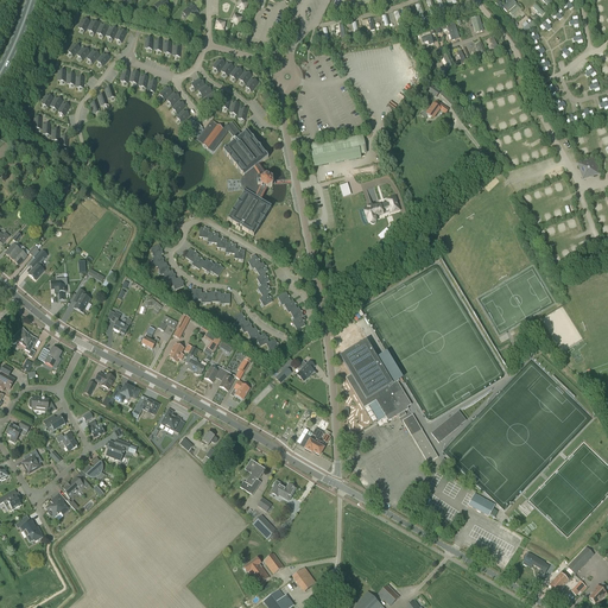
[(166,10),(170,7),(164,0),(162,0),(154,6),(159,13),(165,8),(166,10)]
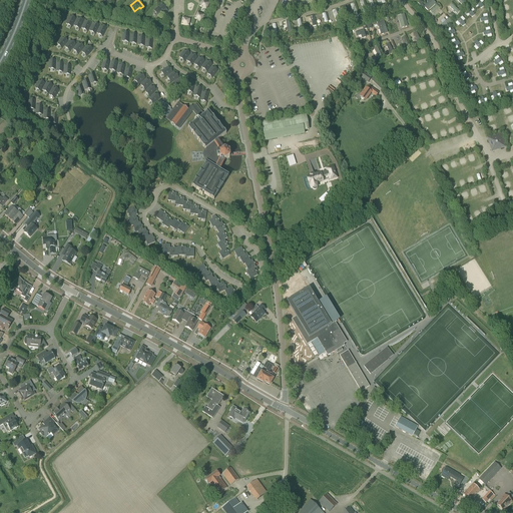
[(209,3),(202,0),(201,0),(199,7),(206,11),(209,3)]
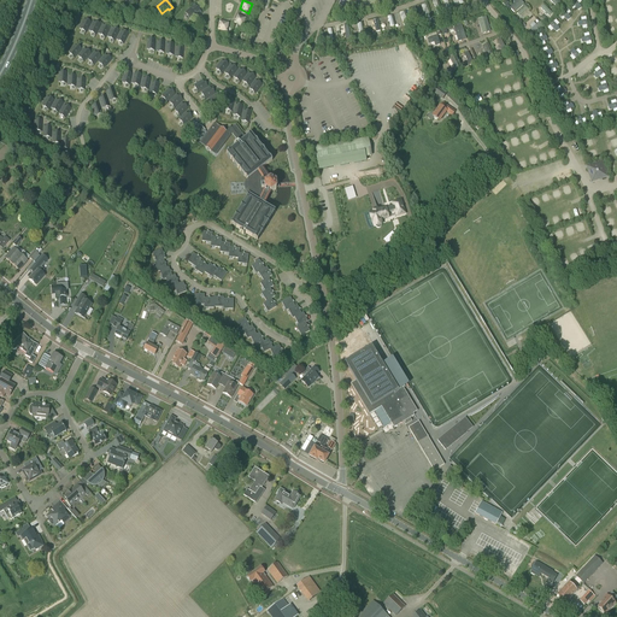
[(517,13),(527,5),(522,0),(512,10),(517,13)]
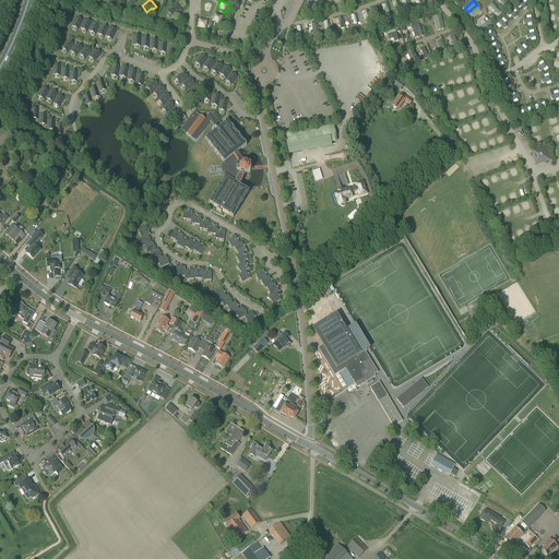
[(527,2),(525,0),(522,0),(516,6),(520,9),(522,7),(524,9),(527,7),(525,4),(527,2)]
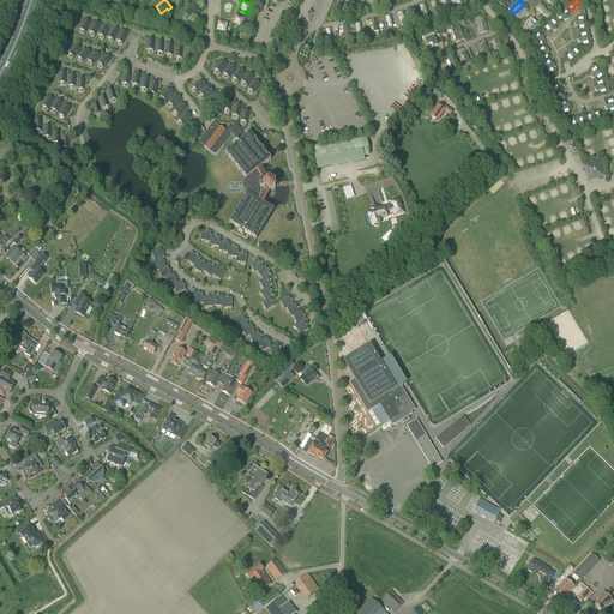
[(540,8),(548,17),(552,14),(543,5),(540,8)]
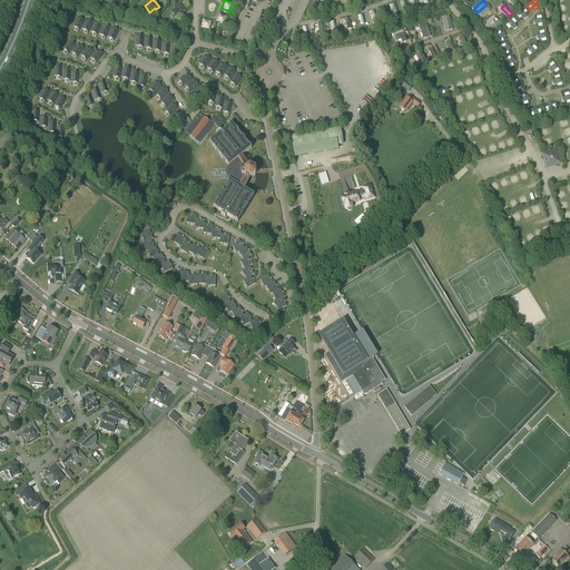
[(183,15),(186,12),(180,6),(172,12),(176,18),(182,13),(183,15)]
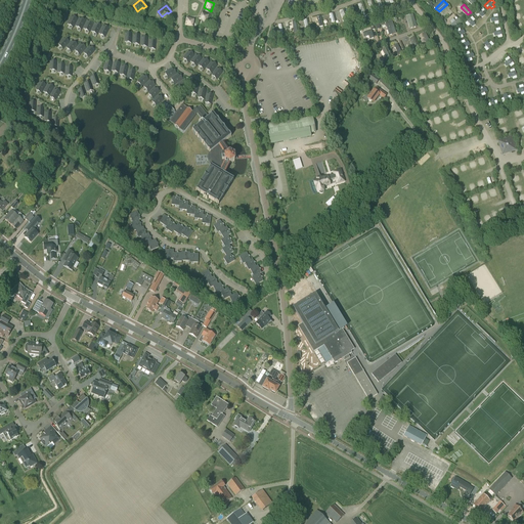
[(441,11),(444,15),(450,8),(447,5),(441,11)]
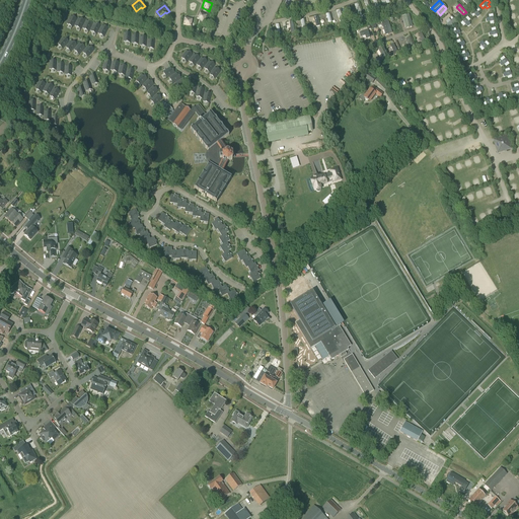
[(480,11),(477,7),(470,14),(472,17),(474,15),(477,17),(480,15),(478,13),(480,11)]
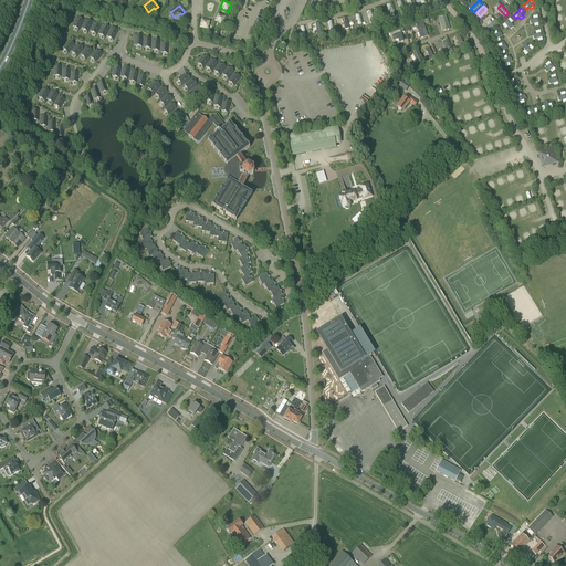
[(226,17),(218,13),(215,22),(222,25),(226,17)]
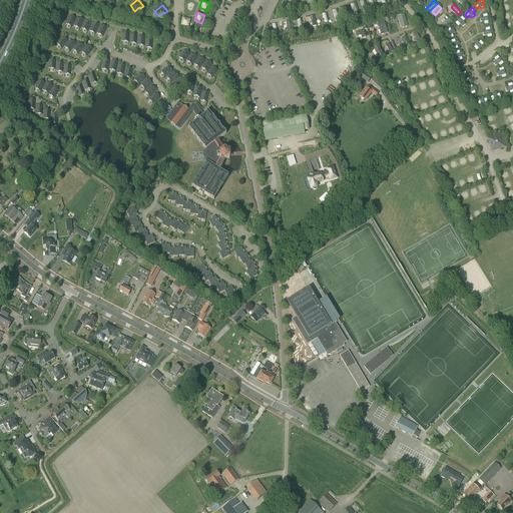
[(485,24),(489,24),(487,14),(483,15),(484,17),(480,18),(481,22),(484,21),(485,24)]
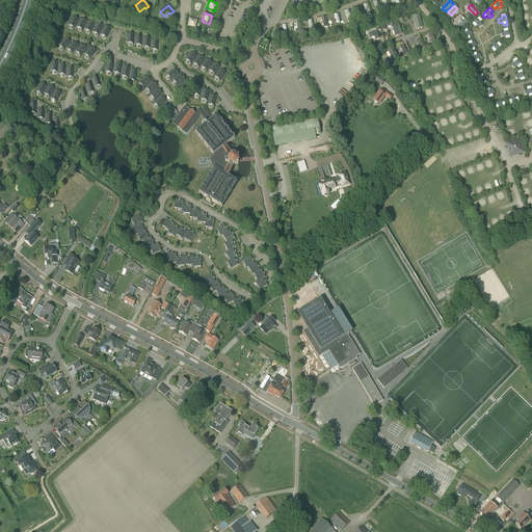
[(75,28),(79,19),(73,16),(69,25),(75,28)]
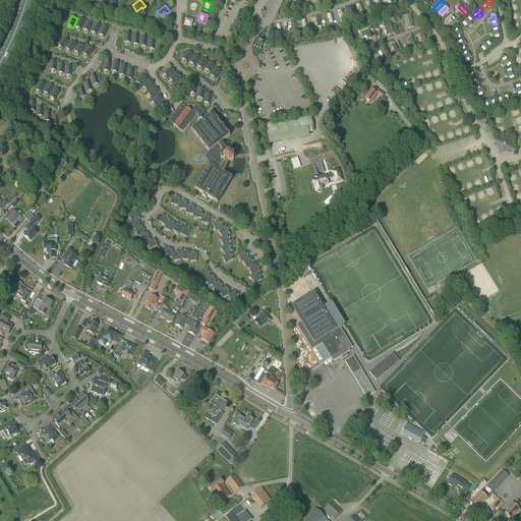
[(409,30),(415,27),(412,15),(406,16),(409,30)]
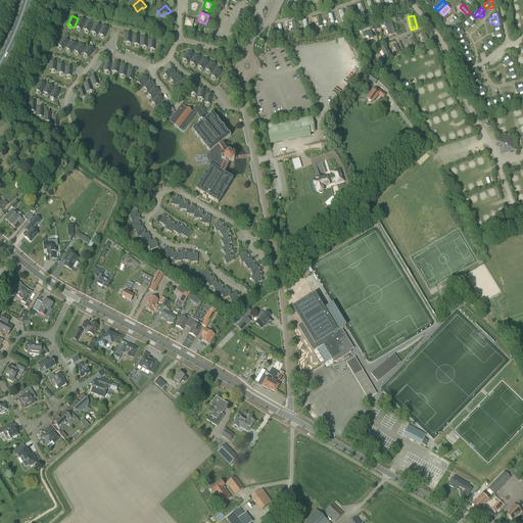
[(474,20),(471,16),(464,24),(467,27),(469,25),(471,28),(474,25),(472,22),(474,20)]
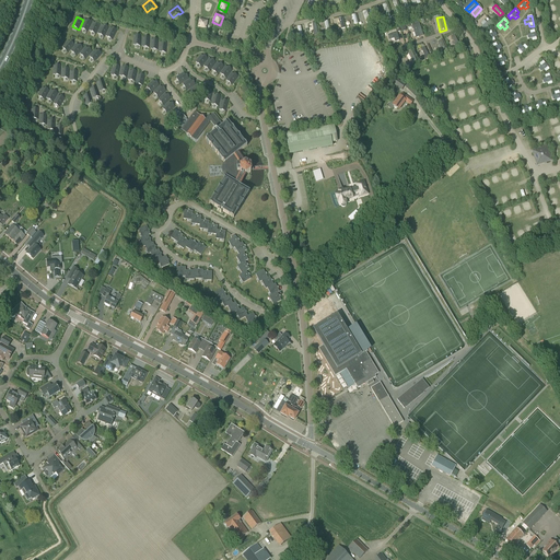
[(88,32),(88,31),(92,23),(85,19),(81,28),(88,32)]
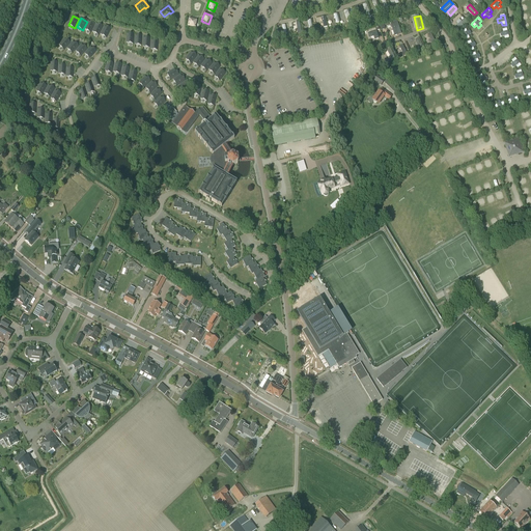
[(197,20),(189,18),(187,26),(195,28),(197,20)]
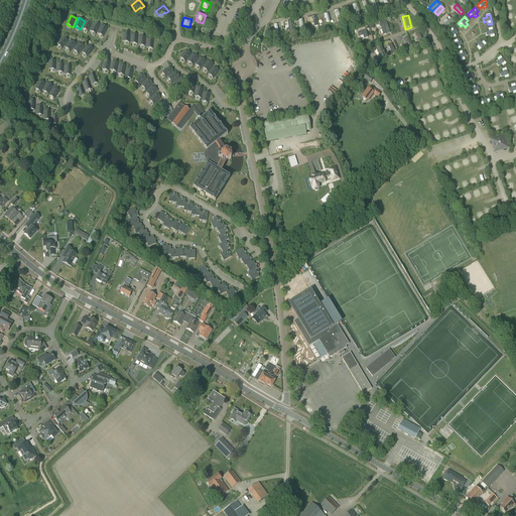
[(89,32),(90,28),(93,23),(87,20),(82,29),(89,32)]
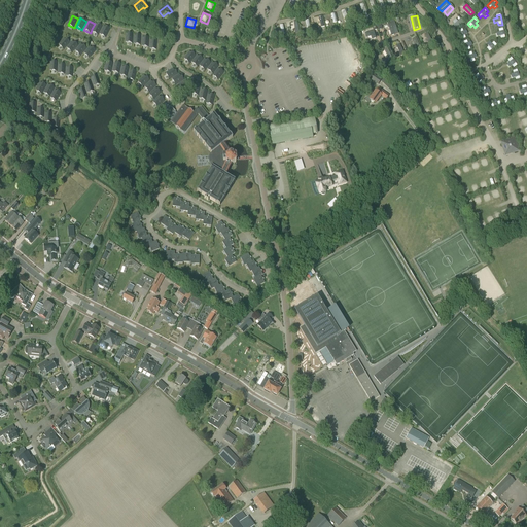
[(98,35),(101,29),(103,26),(96,23),(92,32),(98,35)]
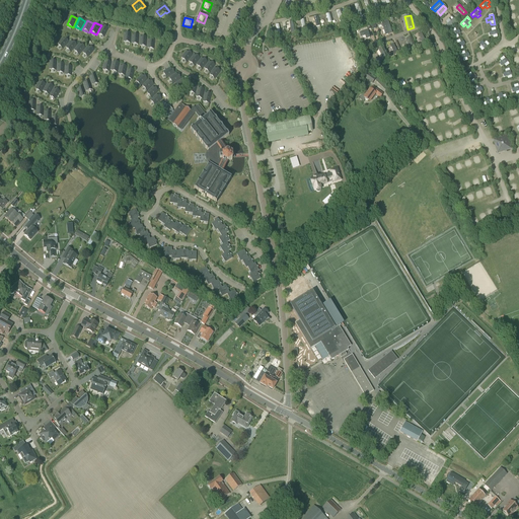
[(104,38),(108,28),(102,25),(98,34),(104,38)]
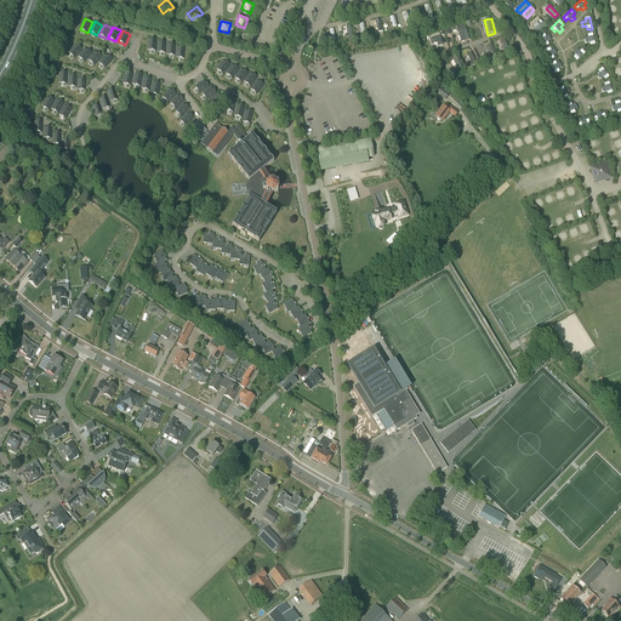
[(590,46),(596,45),(593,33),(587,34),(588,38),(585,39),(586,44),(590,43),(590,46)]
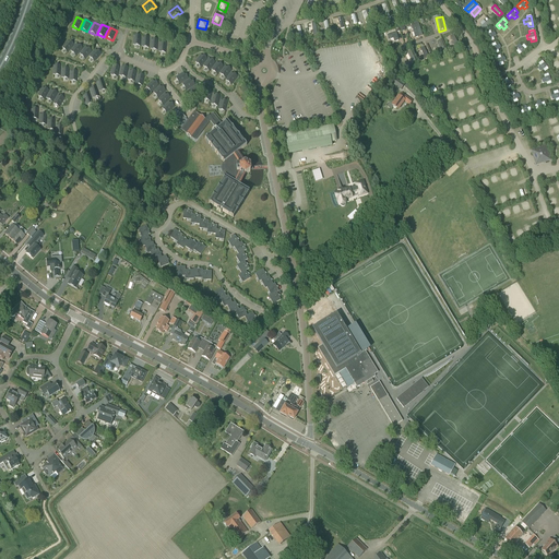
[(490,31),(486,32),(490,42),(494,40),(494,37),(496,36),(495,32),(491,34),(490,31)]
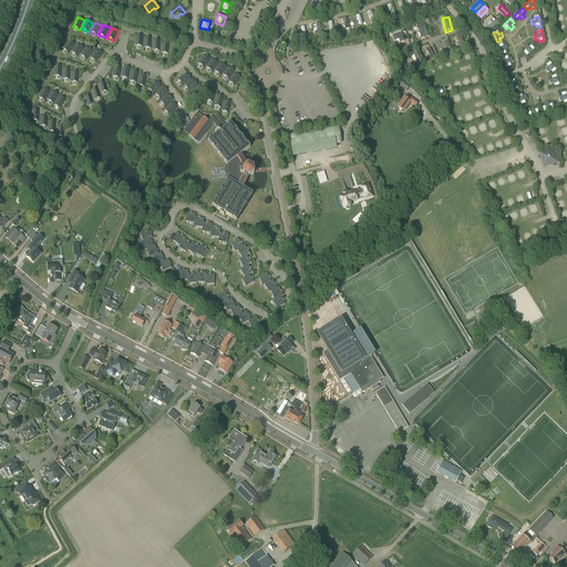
[(69,54),(75,45),(70,41),(62,49),(69,54)]
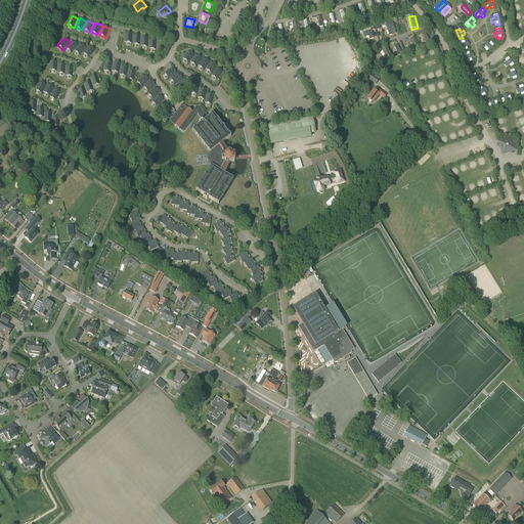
[(465,40),(460,42),(464,51),(468,49),(467,47),(470,45),(468,42),(466,43),(465,40)]
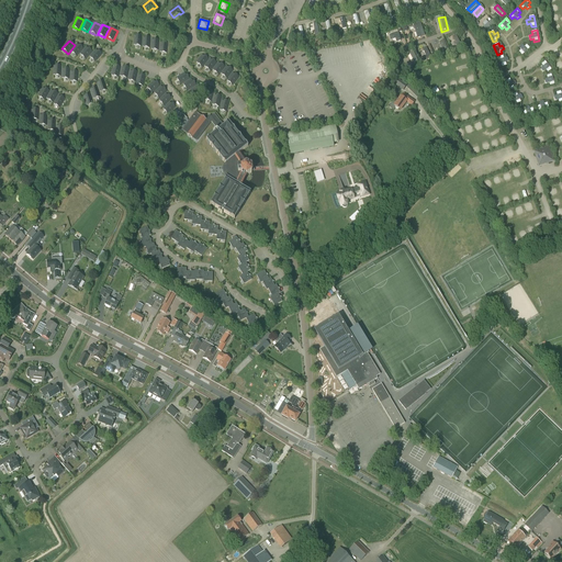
[(77,57),(83,48),(78,44),(70,52),(77,57)]
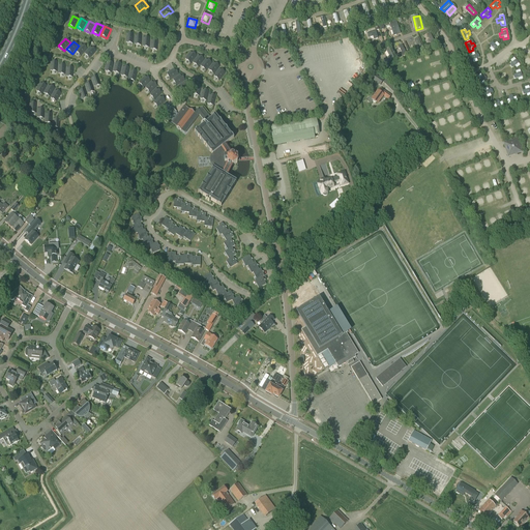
[(490,49),(493,52),(500,45),(497,41),(495,43),(493,41),(490,45),(492,47),(490,49)]
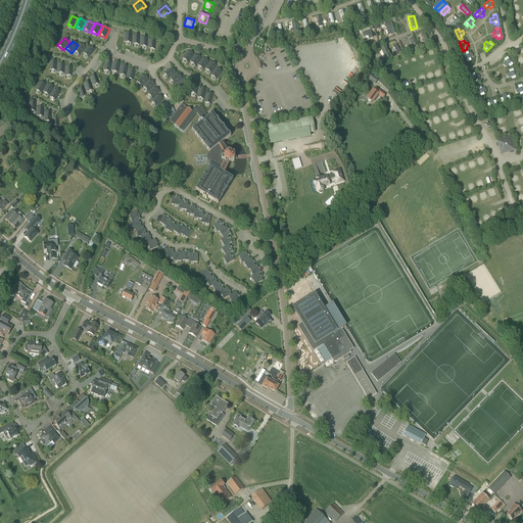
[(80,55),(87,48),(81,44),(75,51),(80,55)]
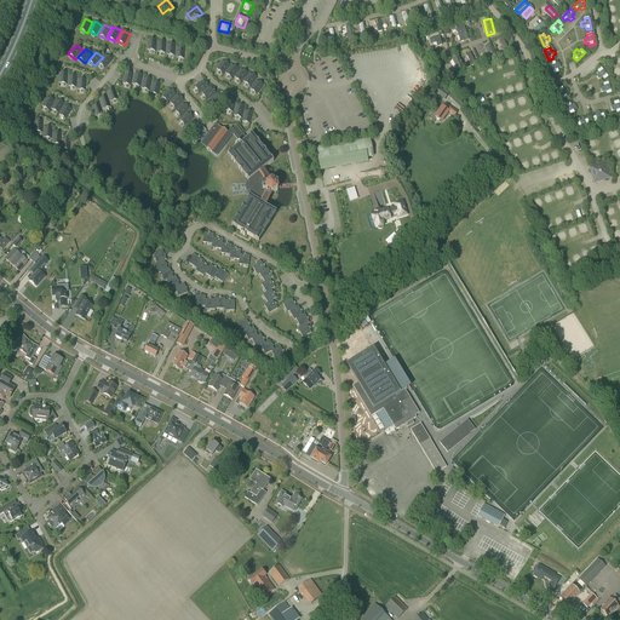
[(105,69),(113,61),(107,55),(98,63),(105,69)]
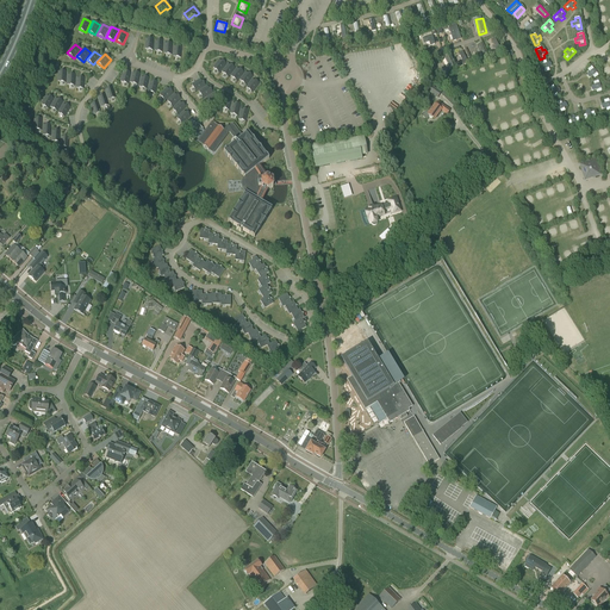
[(219,74),(226,64),(221,60),(213,68),(219,74)]
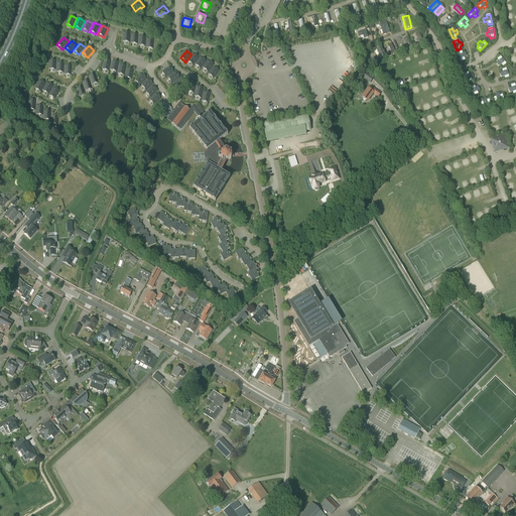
[(462,50),(458,52),(462,61),(466,60),(465,57),(467,56),(466,52),(463,53),(462,50)]
